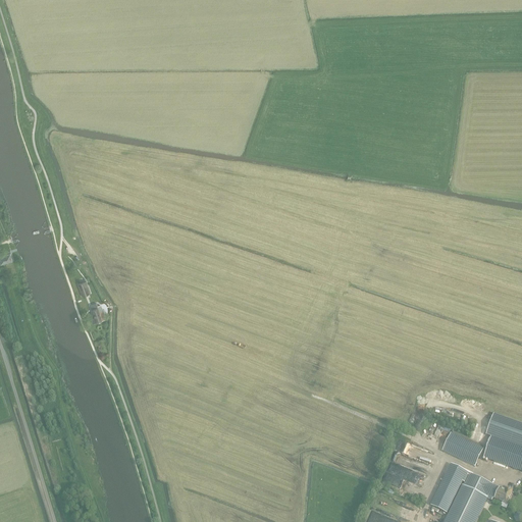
[(0,261),(1,264),(12,261),(10,253),(10,251),(5,252),(4,252),(4,254),(0,255),(0,261)]
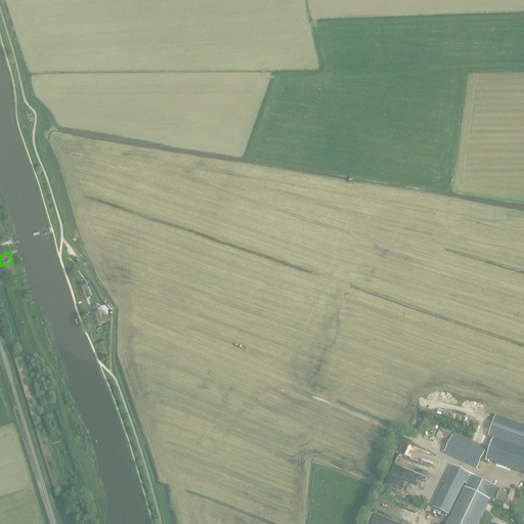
[(82,298),(90,295),(86,282),(78,286),(82,298)]
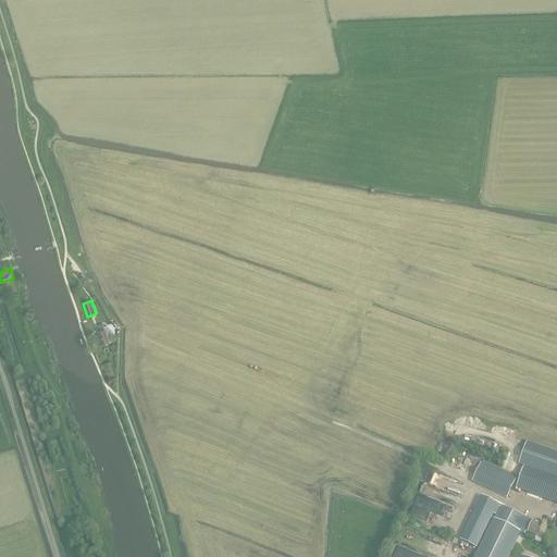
[(98,346),(111,342),(110,337),(111,336),(109,327),(107,326),(106,326),(104,325),(103,325),(103,324),(97,326),(98,330),(101,339),(97,341),(98,346)]
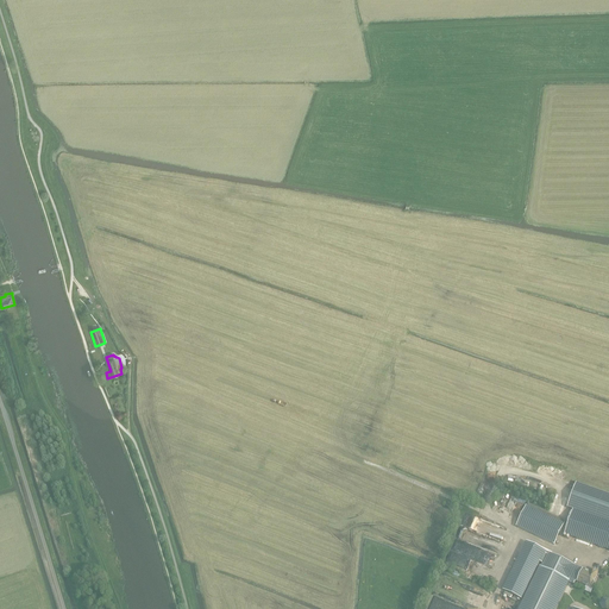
[(608,495),(576,483),(566,508),(575,510),(565,535),(608,551),(608,495)]
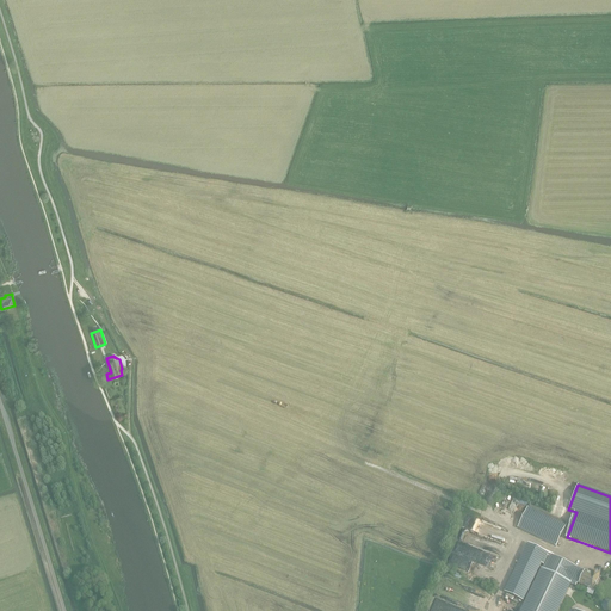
[(567,526),(529,507),(518,529),(556,548),(567,526)]
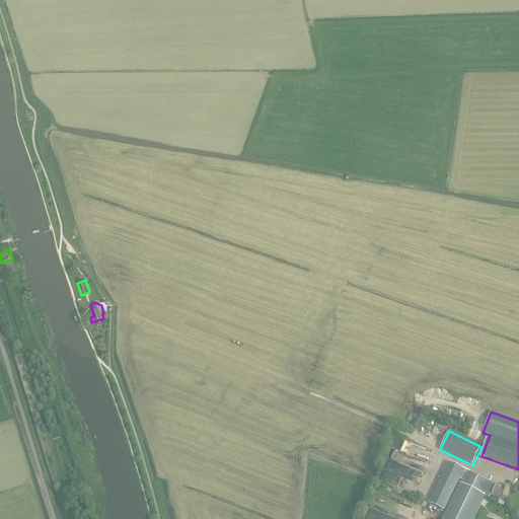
[(461,480),(448,509),(447,509),(441,518),(472,518),(486,493),(492,496),(496,486),(449,462),(444,471),(428,503),(443,511),(459,479),(461,480)]
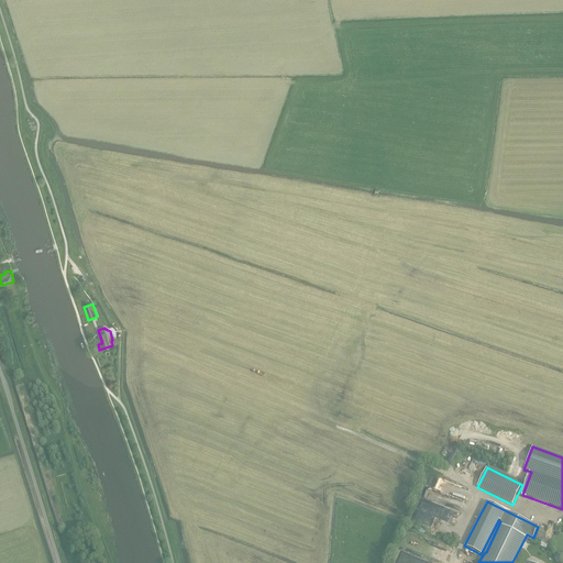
[(547,531),(538,527),(533,538),(532,539),(541,542),(539,545),(545,549),(548,544),(545,543),(553,529),(548,527),(547,531)]
